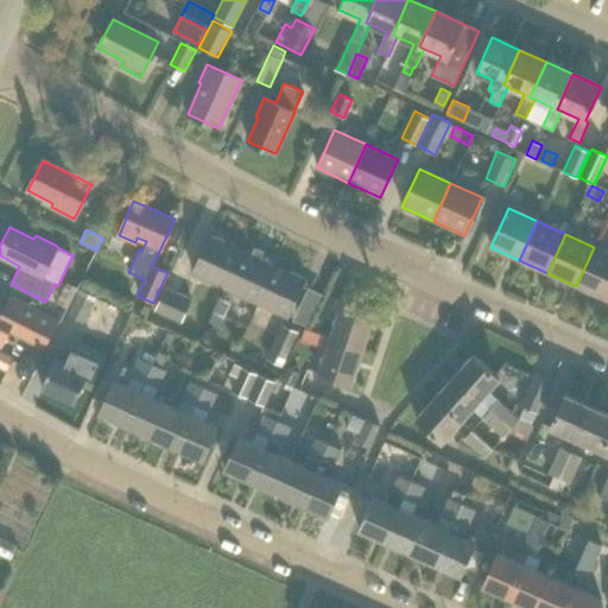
[(225,289),(241,252),(223,244),(225,242),(210,235),(192,273),(225,289)]
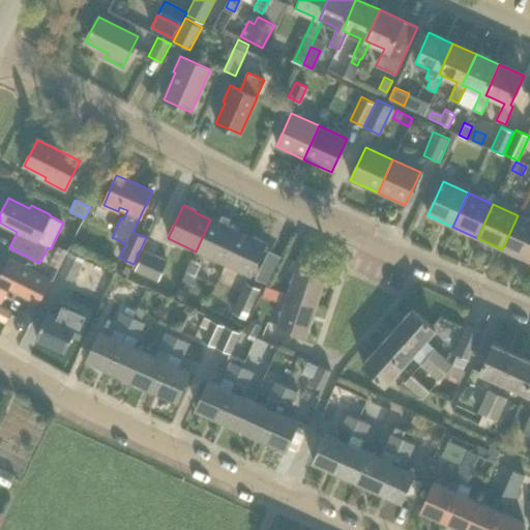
[(528,261),(529,255),(529,219),(518,215),(502,249),(528,261)]
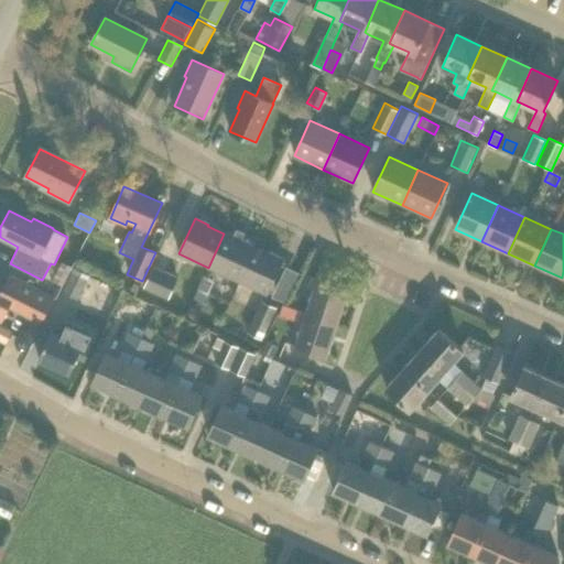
[(237,281),(252,247),(253,246),(240,239),(239,241),(224,234),(208,268),(237,281)]
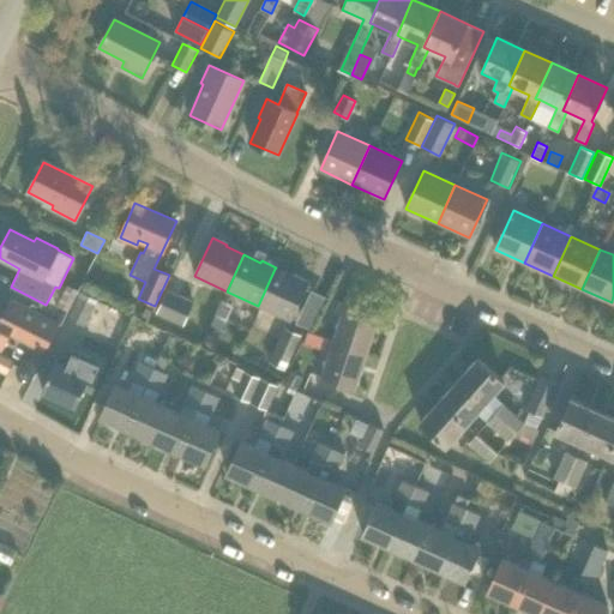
[(275,269),(258,306),(289,320),(307,282),(293,275),(292,277),(275,269)]
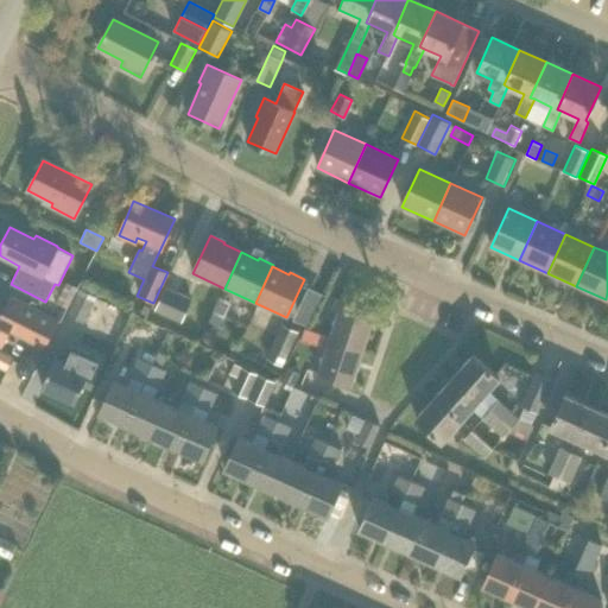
[(165,286),(154,310),(182,323),(192,298),(165,286)]
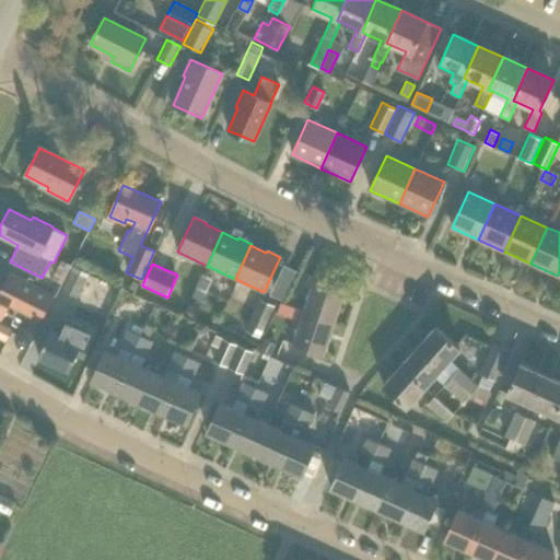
[(78,296),(89,273),(73,266),(61,289),(78,296)]
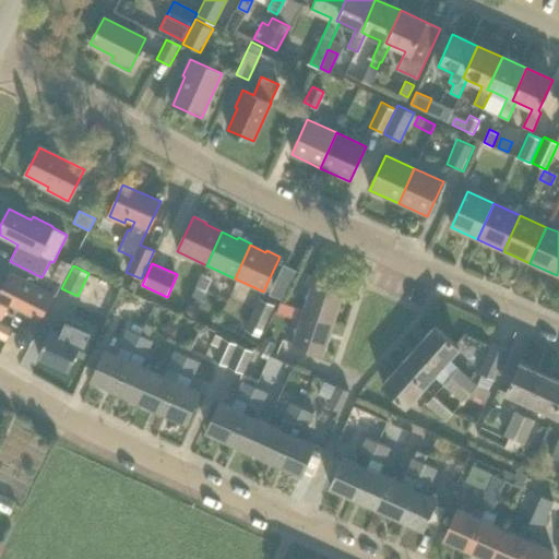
[(55,294),(9,271),(3,283),(0,280),(0,317),(1,318),(8,304),(40,321),(55,294)]
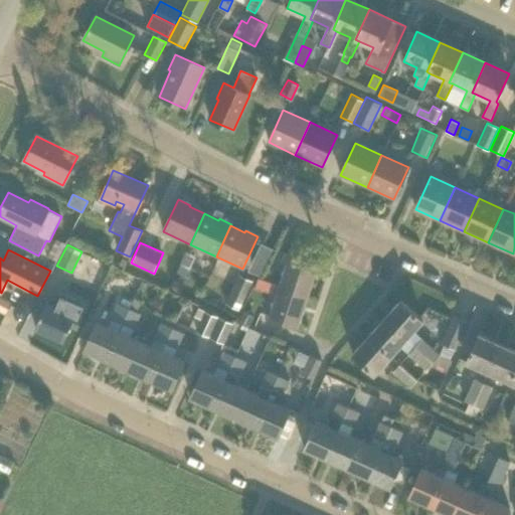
[(190,268),(195,256),(186,252),(180,264),(190,268)]
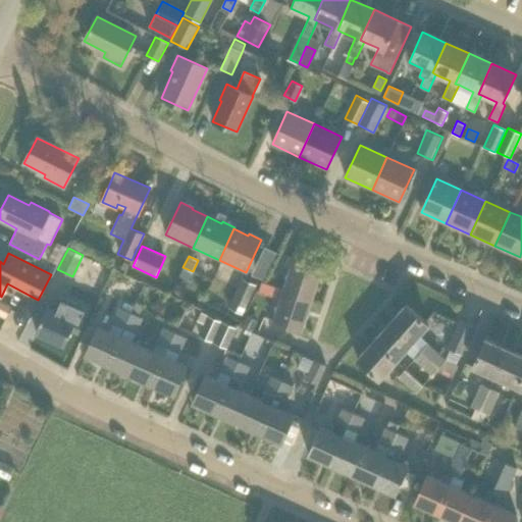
[(283,290),(312,300),(322,267),(294,258),(294,259),(289,257),(286,265),(292,266),(283,290)]
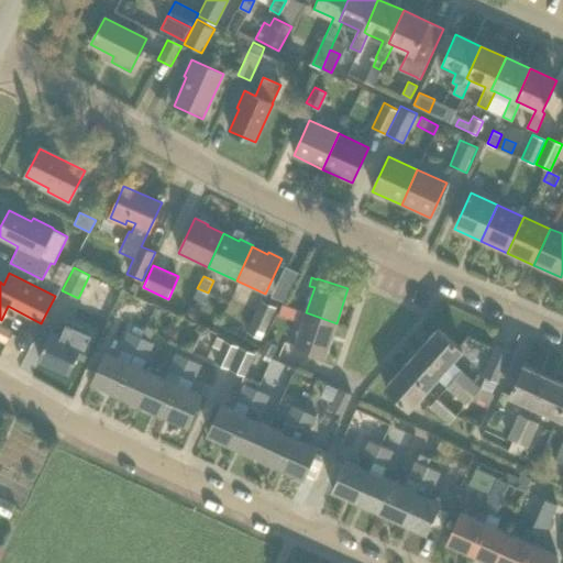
[(262,339),(276,307),(261,299),(246,332),(262,339)]
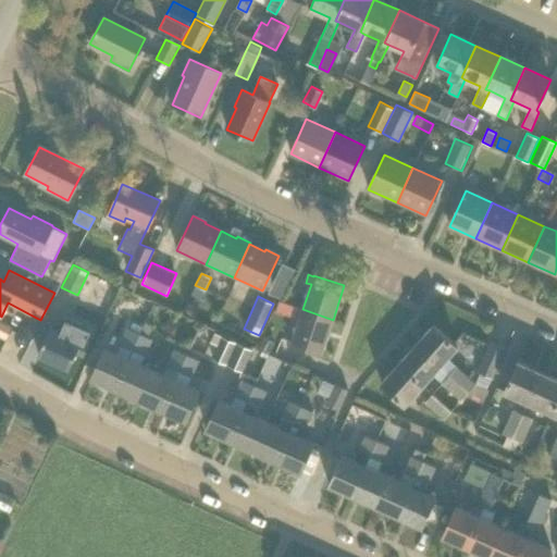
[(102,316),(108,304),(96,298),(90,310),(102,316)]
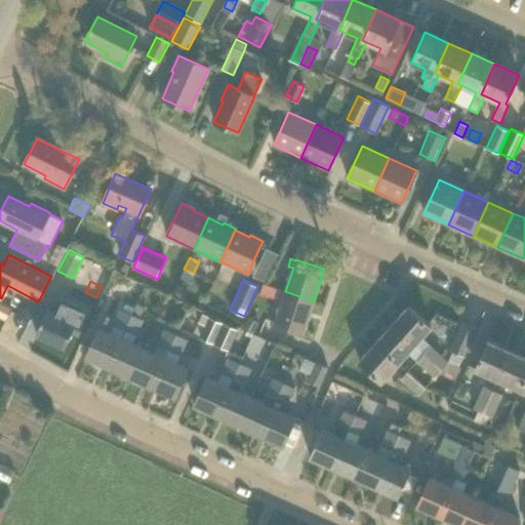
[(314,301),(285,291),(280,290),(278,297),(283,299),(275,323),(304,333),(314,301)]
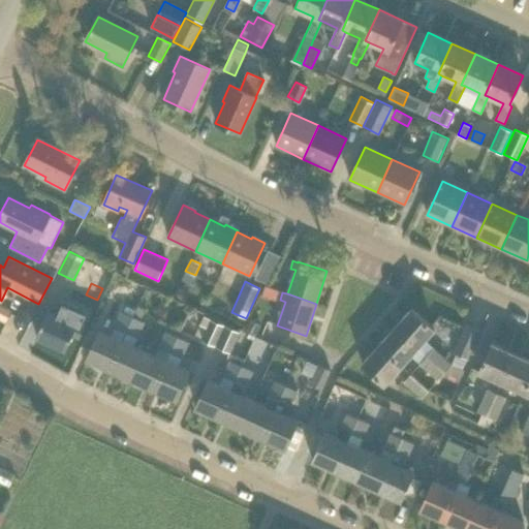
[(0,319),(6,322),(11,311),(0,304),(0,319)]
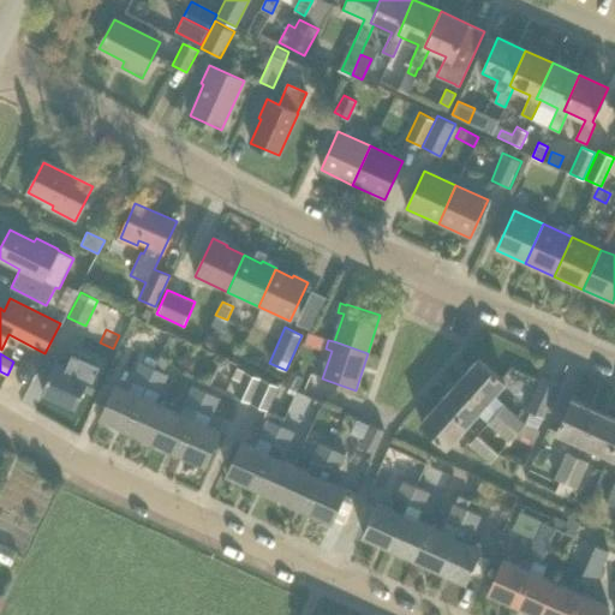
[(88,378),(94,365),(72,356),(66,368),(54,363),(42,392),(76,407),(89,378),(88,378)]
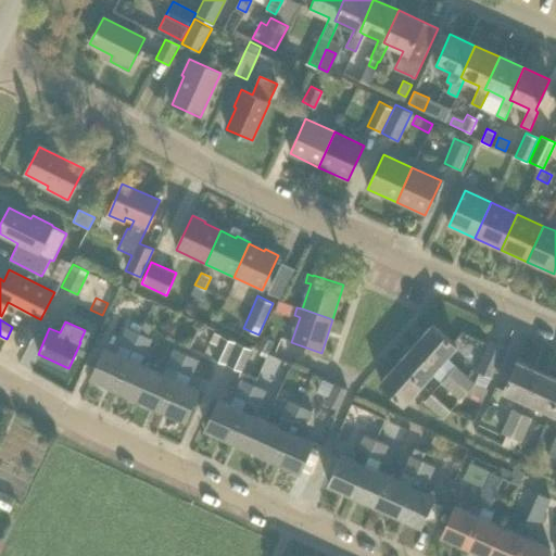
[(138,399),(151,369),(139,364),(151,338),(148,337),(153,325),(144,321),(139,333),(115,388),(138,399)]
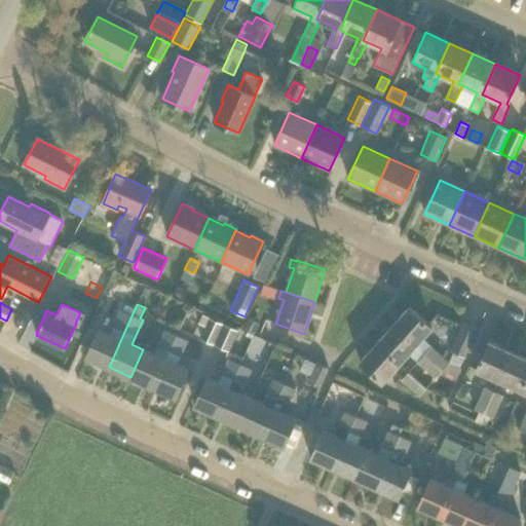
[(409,306),(392,325),(415,345),(422,338),(431,327),(409,306)]
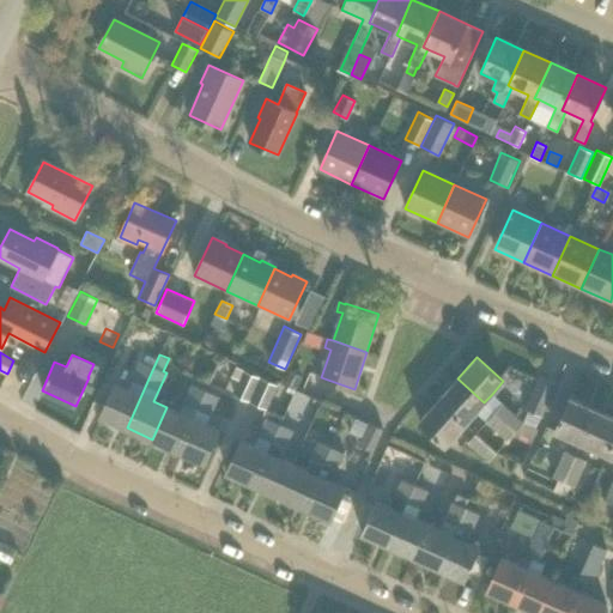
[(153,368),(141,362),(128,389),(115,383),(101,417),(127,428),(153,368)]
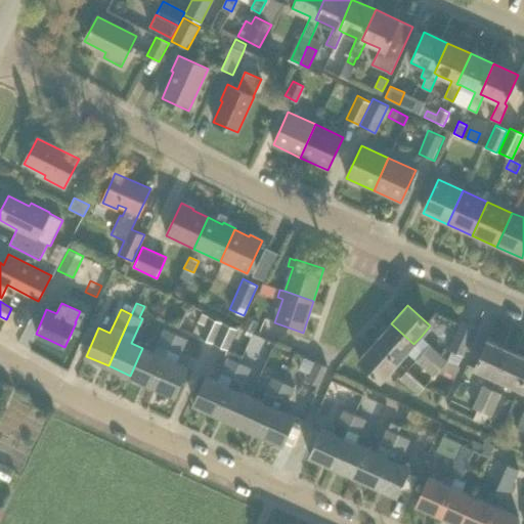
[(212,343),(221,322),(209,316),(199,337),(212,343)]
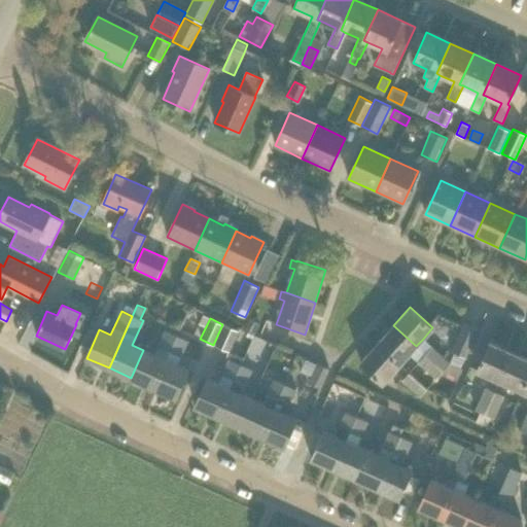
[(229,352),(238,330),(224,324),(215,346),(229,352)]
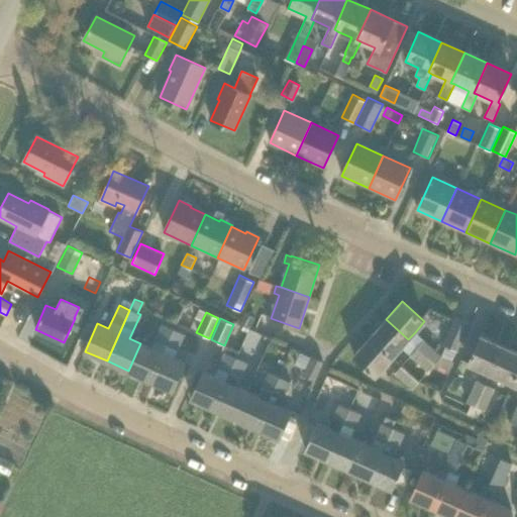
[(401,346),(408,339),(386,319),(370,337),(392,357),(401,346)]
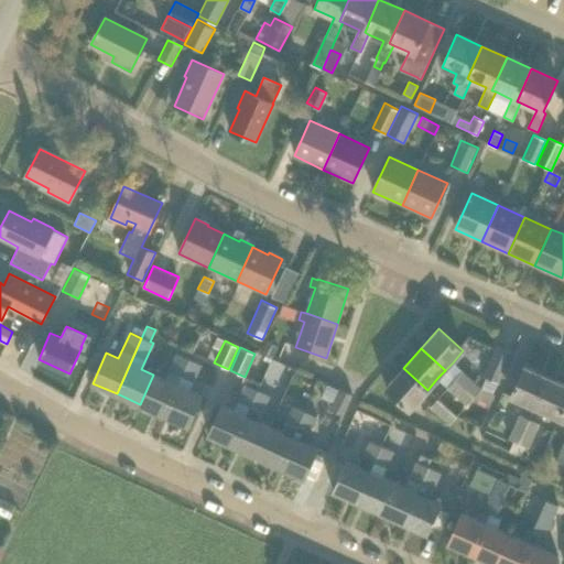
[(496,348),(484,377),(498,383),(510,355),(496,348)]
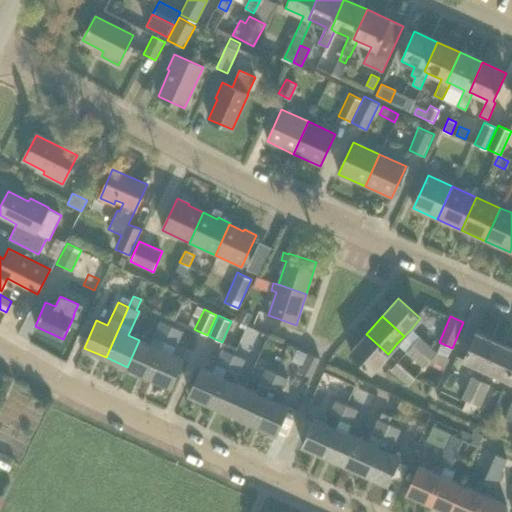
[(149,377),(171,326),(160,321),(150,345),(139,340),(127,367),(149,377)]
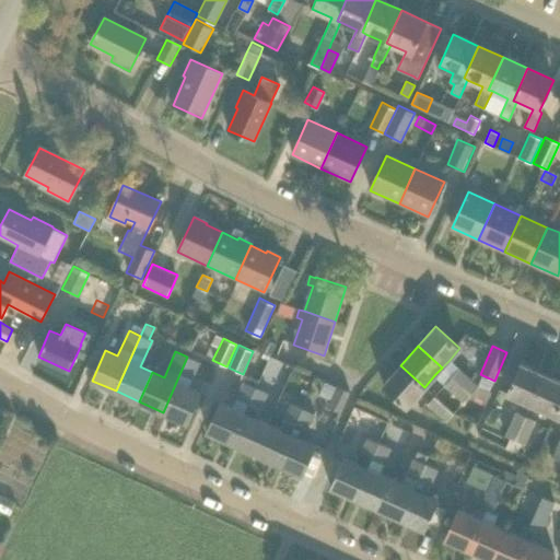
[(187,357),(163,412),(187,423),(200,393),(188,387),(199,362),(187,357)]
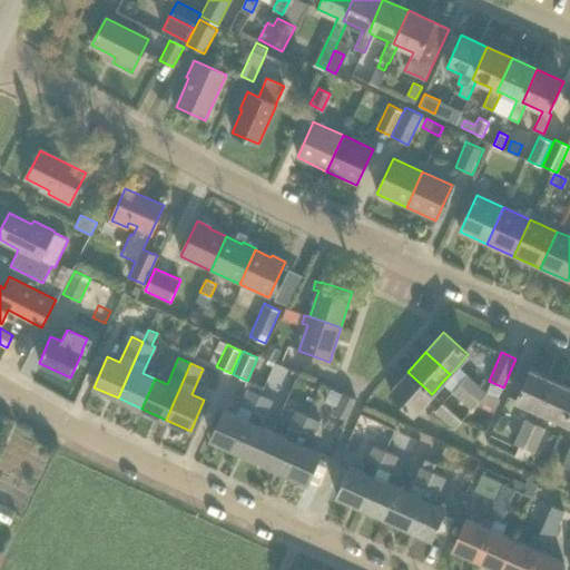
[(458,366),(450,374),(460,383),(468,375),(458,366)]
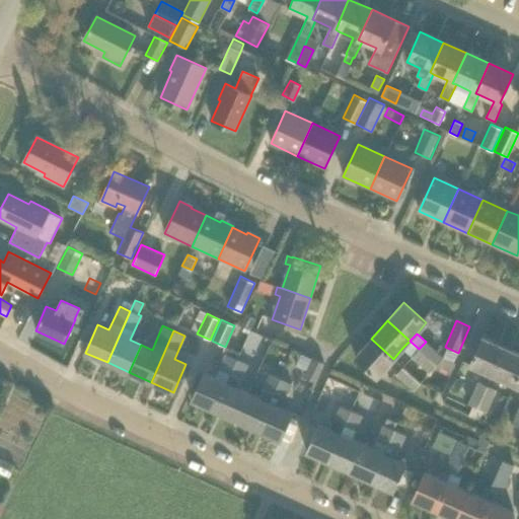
[(492,375),(504,348),(482,337),(469,365),(482,370),(492,375)]
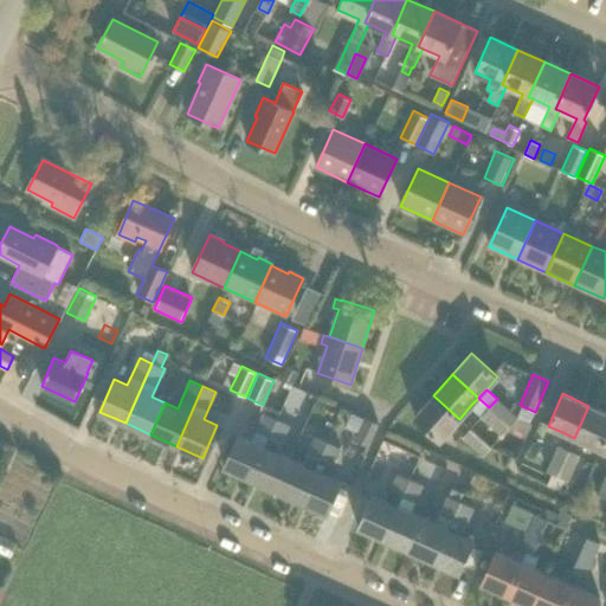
[(440,440),(459,419),(433,395),(414,417),(440,440)]
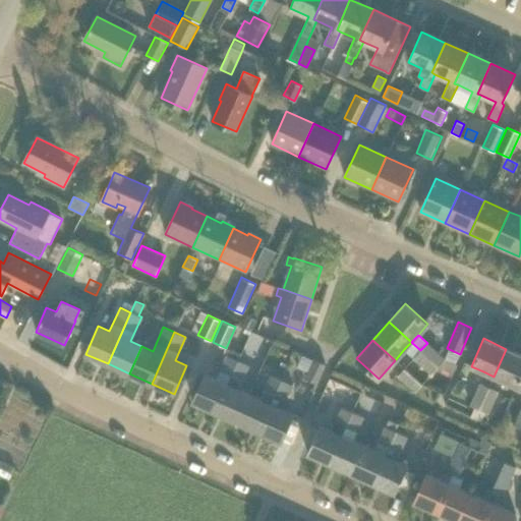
[(411,342),(404,349),(413,357),(420,350),(411,342)]
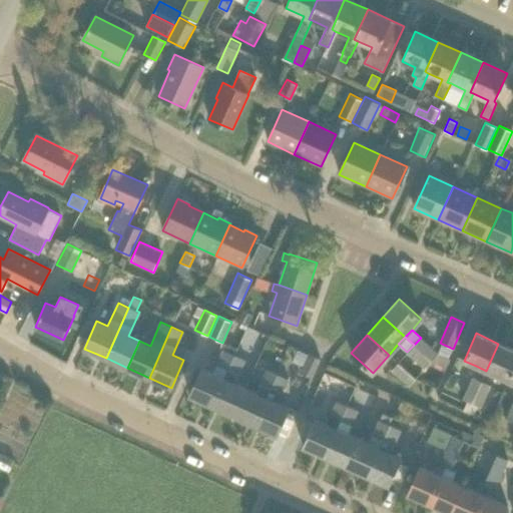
[(421,338),(414,345),(432,361),(446,368),(450,359),(439,353),(421,338)]
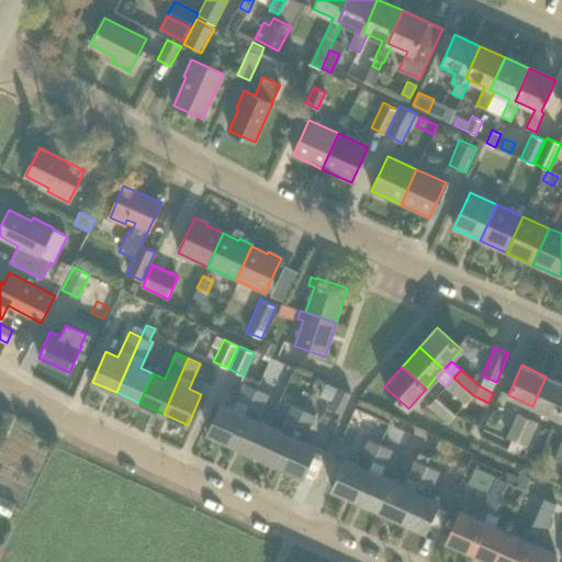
[(557,416),(561,403),(561,383),(546,377),(532,406),(557,416)]
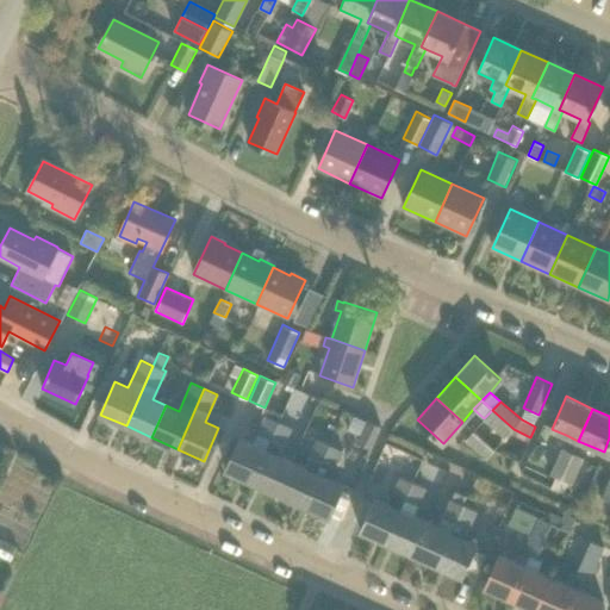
[(492,410),(484,418),(505,437),(510,433),(514,429),(492,410)]
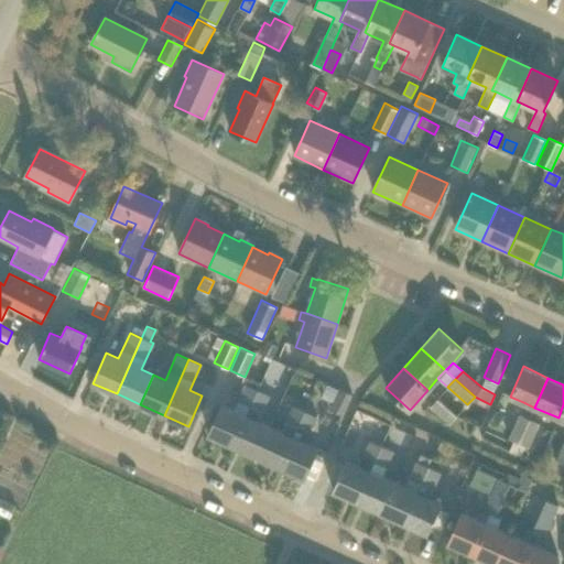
[(232,446),(258,390),(246,384),(234,411),(221,405),(208,435),(232,446)]
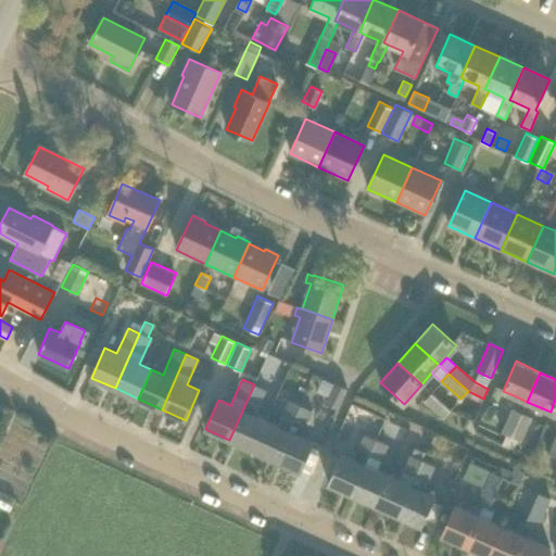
[(338,409),(348,389),(335,383),(325,404),(338,409)]
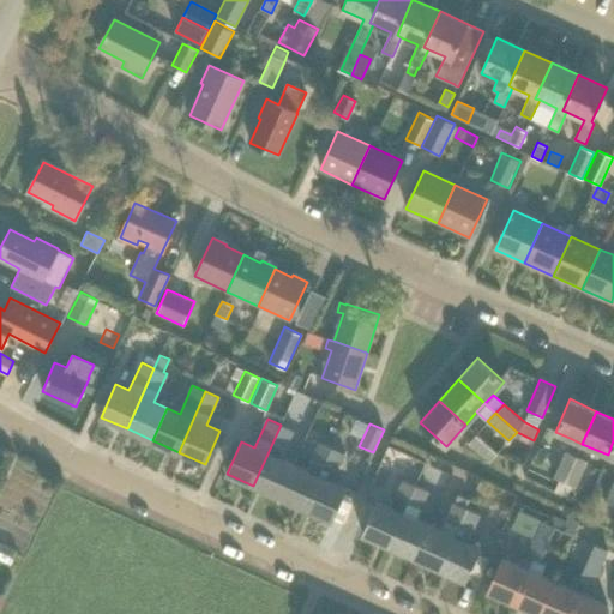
[(278,497),(293,464),(281,459),(294,431),(281,425),(253,486),(278,497)]
